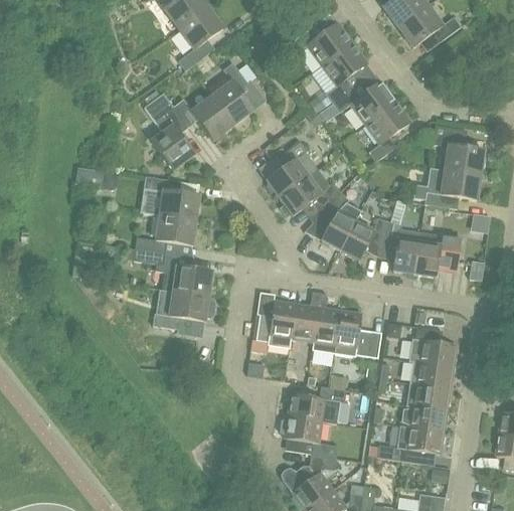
[(176,0),(165,8),(180,28),(208,7),(202,0),(176,0)]
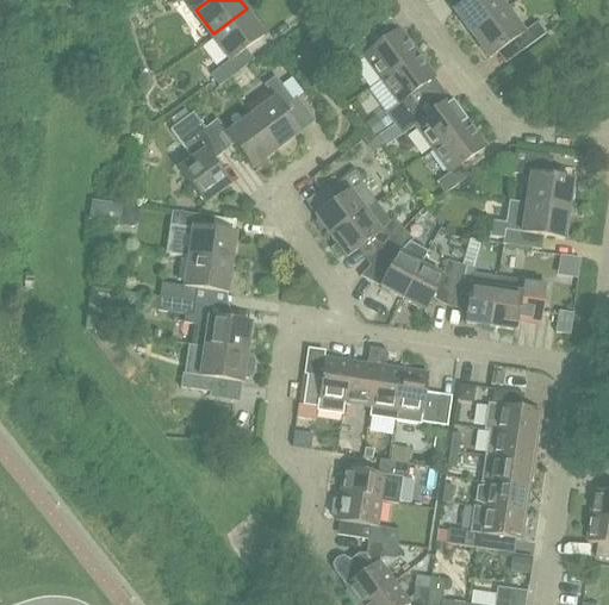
[(464,0),(454,7),(472,31),(505,5),(502,0),(464,0)]
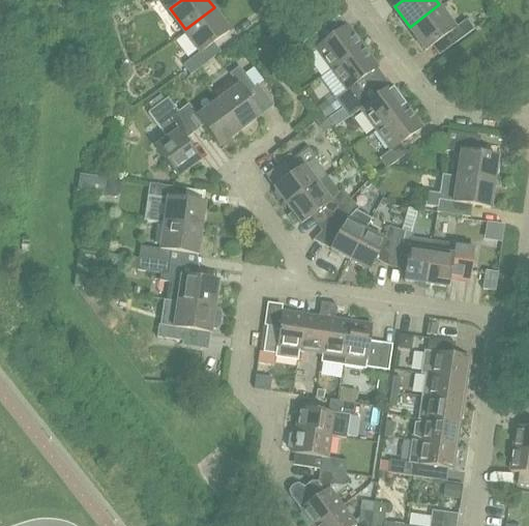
[(447,31),(456,40),(474,26),(467,16),(454,25),(439,4),(410,27),(425,48),(447,31)]
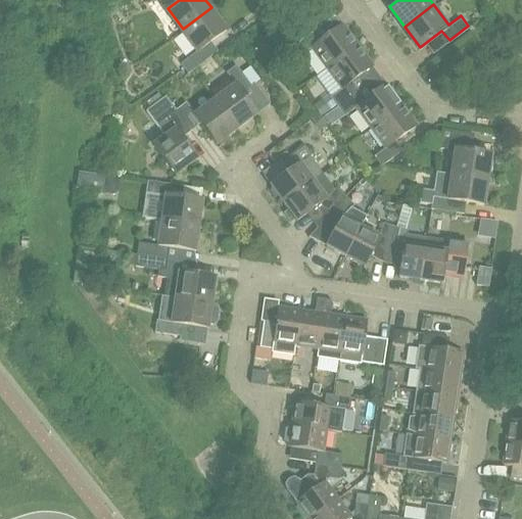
[(218,49),(211,40),(227,28),(211,7),(183,29),(197,49),(181,61),(188,72),(218,49)]
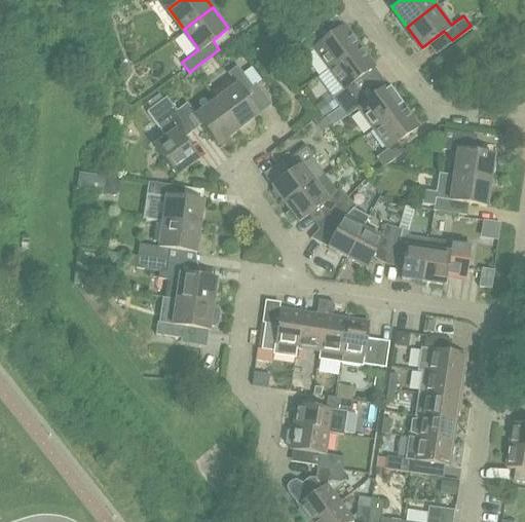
[(302,54),(313,45),(329,66),(360,43),(344,23),(323,38),(315,29),(295,44),(302,54)]
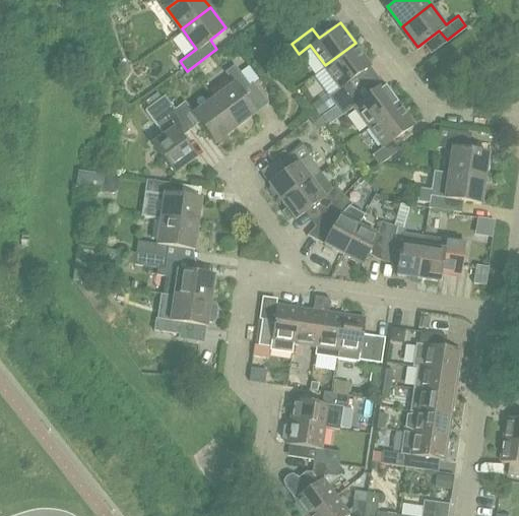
[(325,65),(339,85),(328,93),(335,104),(357,87),(349,78),(371,63),(355,43),(325,65)]
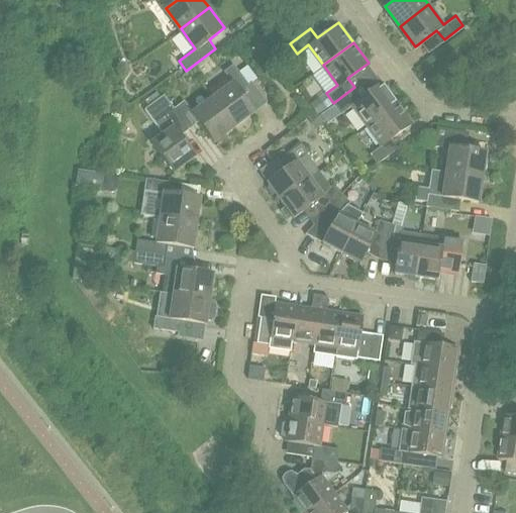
[(233,81),(213,96),(234,125),(254,109),(239,90),(249,83),(234,62),(224,69),(233,81)]
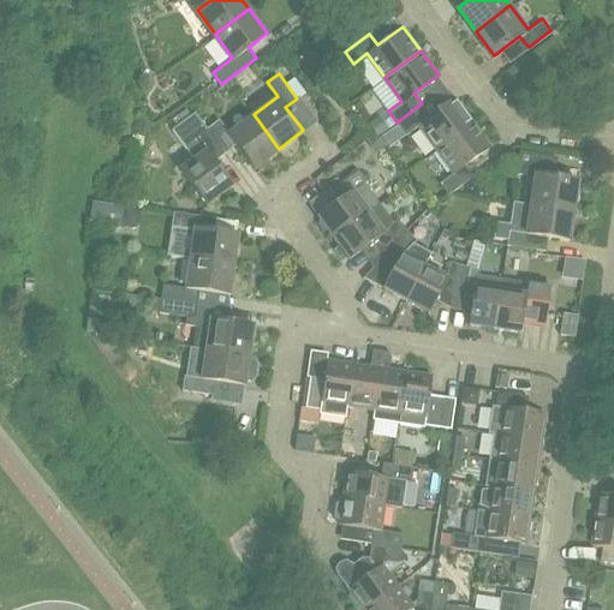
[(418,123),(436,147),(472,120),(454,96),(429,114),(422,103),(397,123),(405,133),(418,123)]
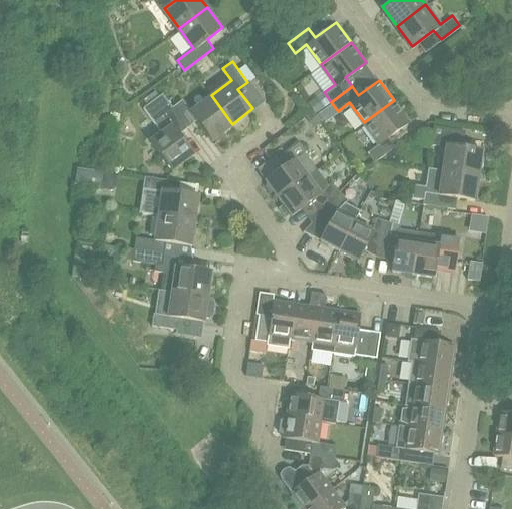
[(156,87),(143,97),(148,103),(160,94),(156,87)]
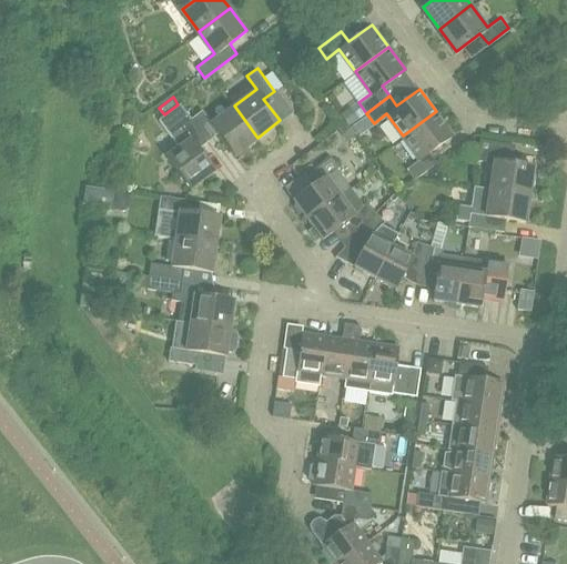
[(214,170),(198,148),(208,139),(192,117),(181,102),(178,104),(164,114),(159,118),(180,147),(168,155),(191,187),(214,170)]
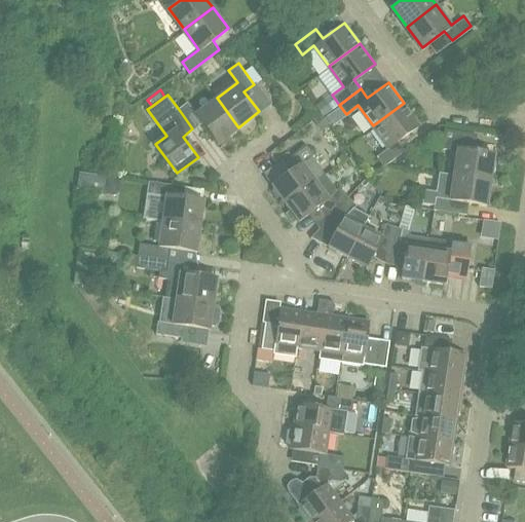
[(217,98),(197,112),(188,100),(178,108),(192,128),(202,121),(218,142),(238,127),(217,98)]
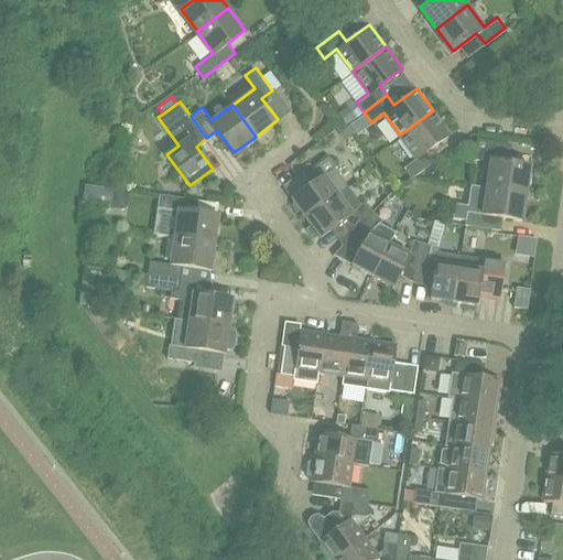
[(338,110),(348,124),(352,120),(343,107),(338,110)]
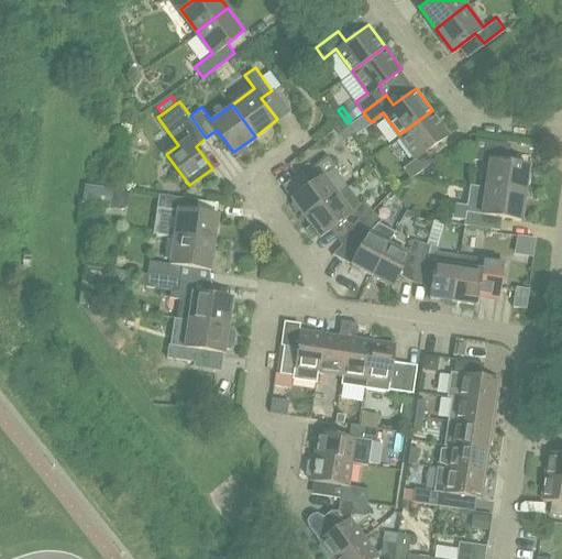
[(403,165),(410,176),(433,160),(426,150),(449,132),(432,110),(399,134),(415,156),(403,165)]
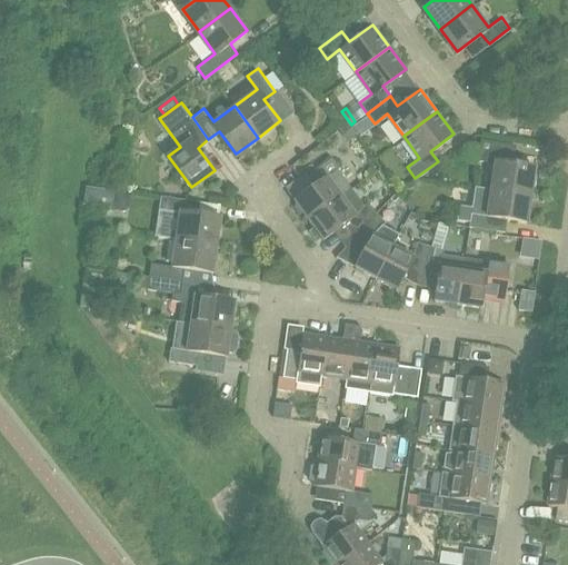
[(360,134),(375,124),(367,114),(354,124),(360,134)]
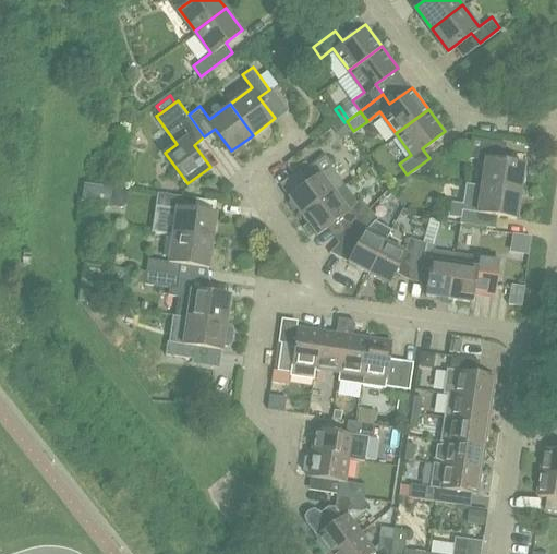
[(331,123),(339,134),(348,128),(340,118),(331,123)]
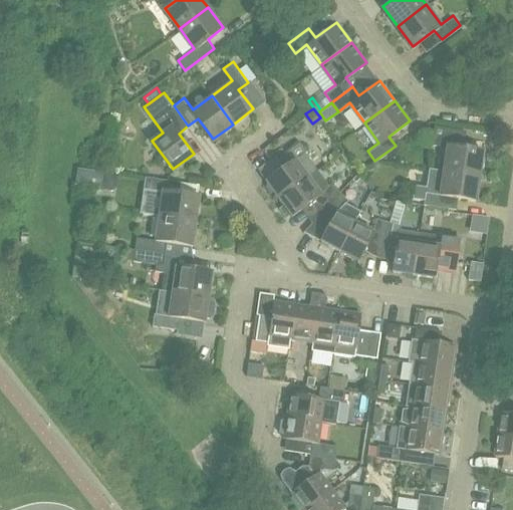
[(432,143),(447,145),(444,169),(479,175),(483,149),(458,146),(461,129),(434,124),(432,143)]
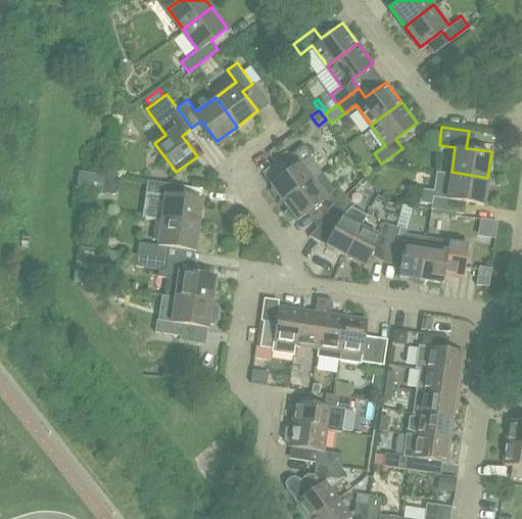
[(283,158),(290,168),(270,183),(283,200),(313,178),(300,161),(312,152),(304,143),(283,158)]
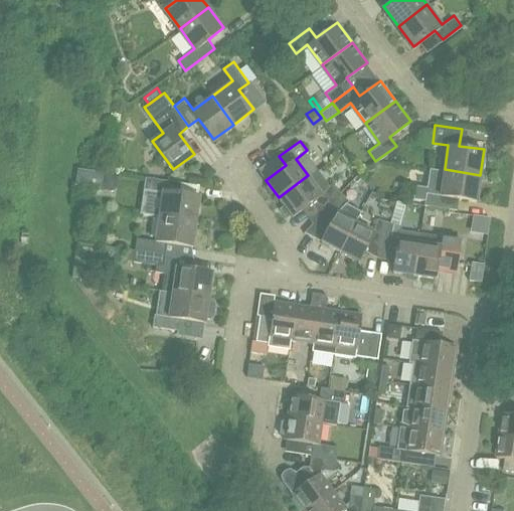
[(365,181),(360,161),(338,166),(343,186),(365,181)]
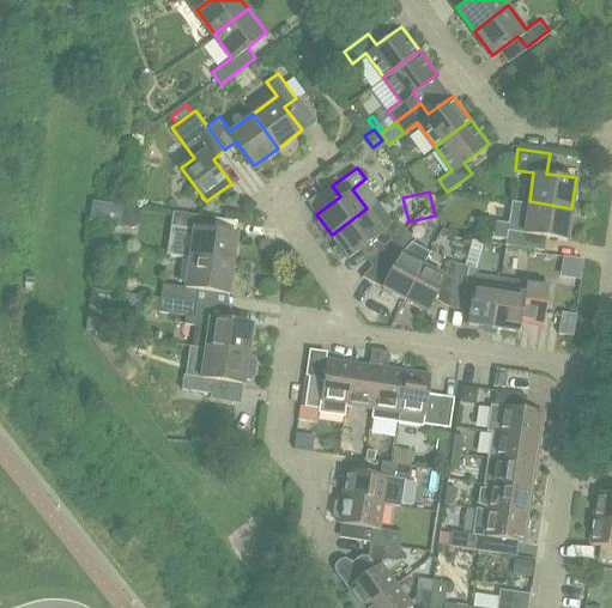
[(535,247),(537,232),(567,237),(571,208),(529,201),(511,199),(509,220),(495,218),(492,233),(506,236),(504,242),(535,247)]
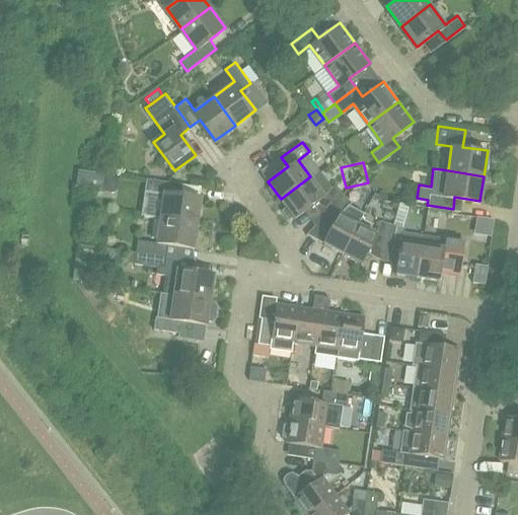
[(105,172),(103,188),(113,189),(119,186),(120,173),(105,172)]
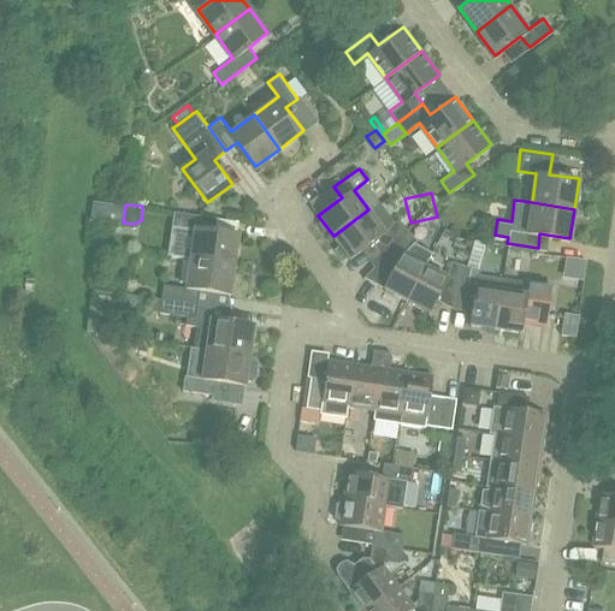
[(172,224),(195,227),(191,256),(234,262),(238,233),(207,229),(210,214),(175,209),(172,224)]
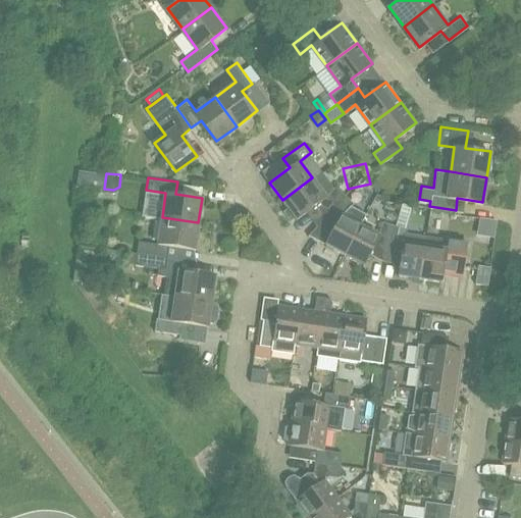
[(312,177),(282,200),(288,207),(284,210),(291,218),(295,216),(296,218),(315,204),(324,215),(345,193),(335,185),(325,195),(312,177)]
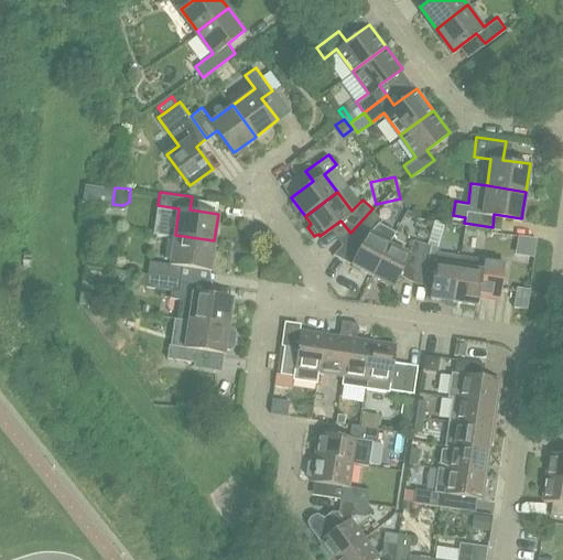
[(347,259),(352,261),(352,262),(374,275),(390,243),(397,230),(379,221),(381,217),(372,208),(350,233),(352,234),(339,246),(350,251),(347,259)]
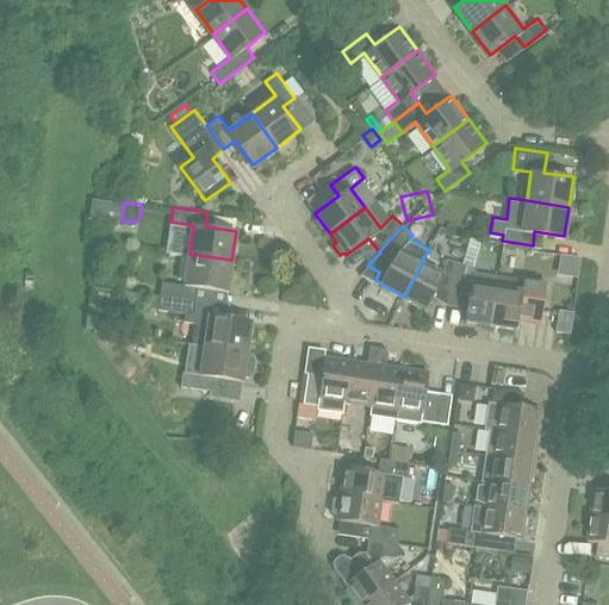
[(190,254),(185,282),(162,280),(161,287),(151,286),(151,292),(200,299),(202,286),(228,289),(231,260),(190,254)]
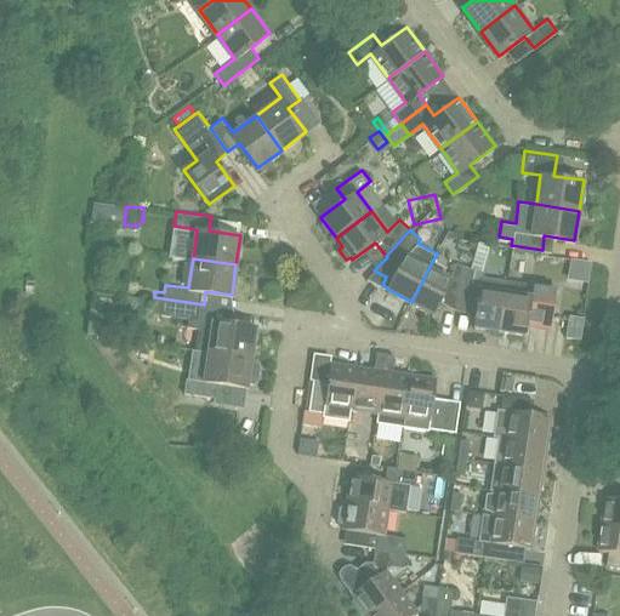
[(589,281),(591,261),(579,258),(576,279),(589,281)]
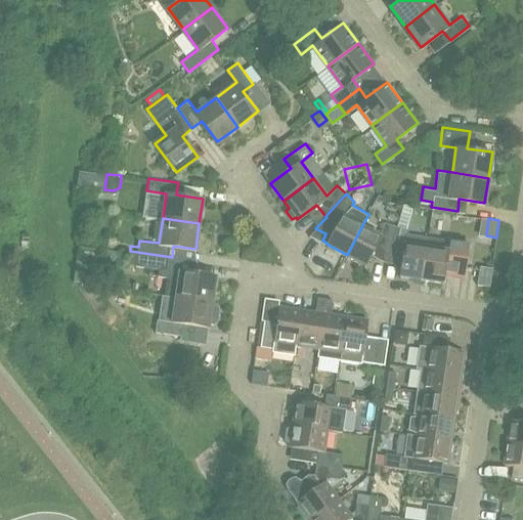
[(377,243),(389,250),(396,224),(384,221),(380,234),(362,225),(347,255),(365,264),(377,243)]
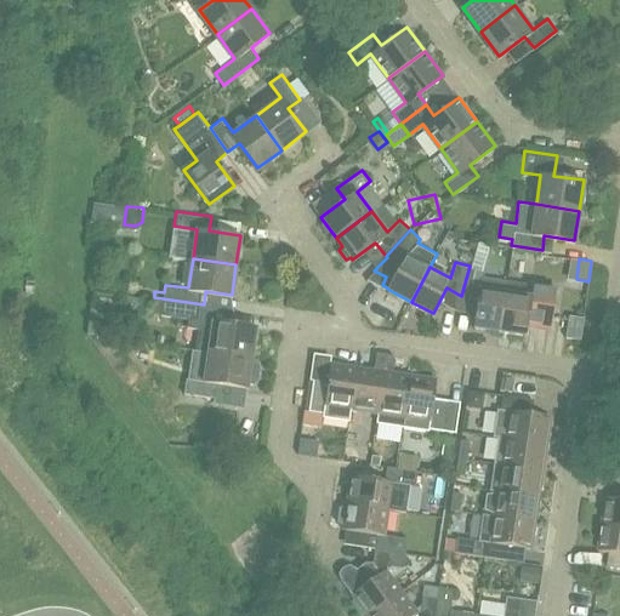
[(473,325),(500,329),(505,291),(491,289),(493,280),(482,279),(485,271),(470,266),(461,296),(477,298),(473,325)]
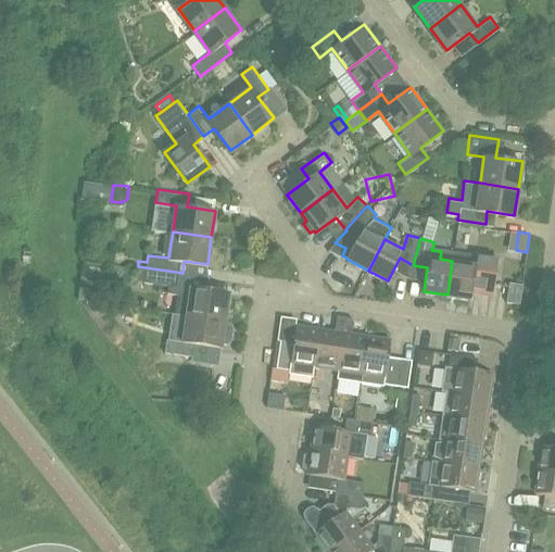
[(493,285),(497,254),(501,254),(503,245),(487,241),(484,252),(476,251),(474,264),(452,261),(448,295),(470,298),(472,281),(493,285)]
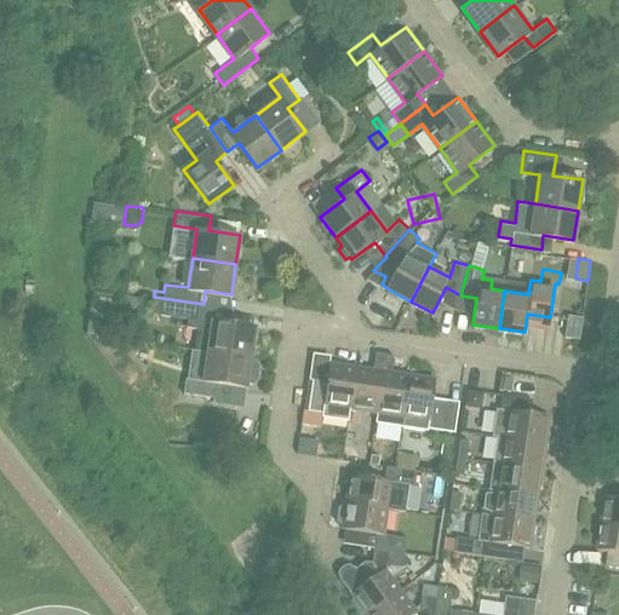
[(201,319),(204,304),(154,297),(153,304),(161,305),(161,312),(201,319)]
